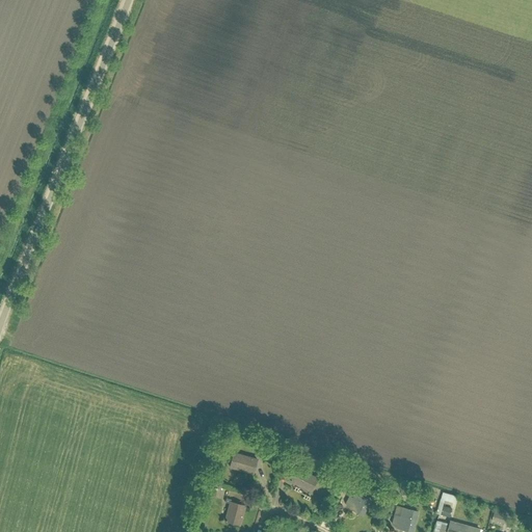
[(254,473),(257,458),(234,452),(230,467),(254,473)]
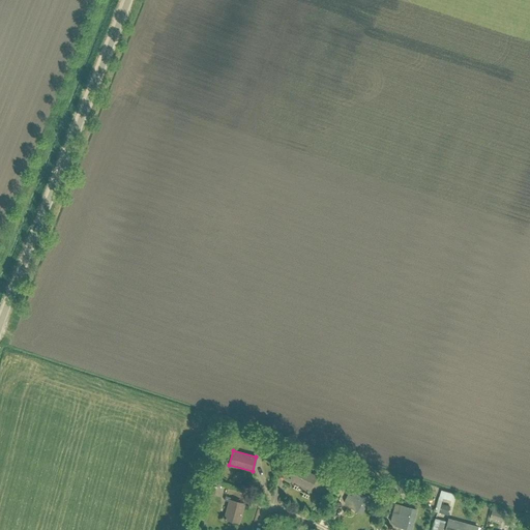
[(310,490),(316,475),(305,470),(306,467),(298,463),(297,466),(290,480),(310,490)]
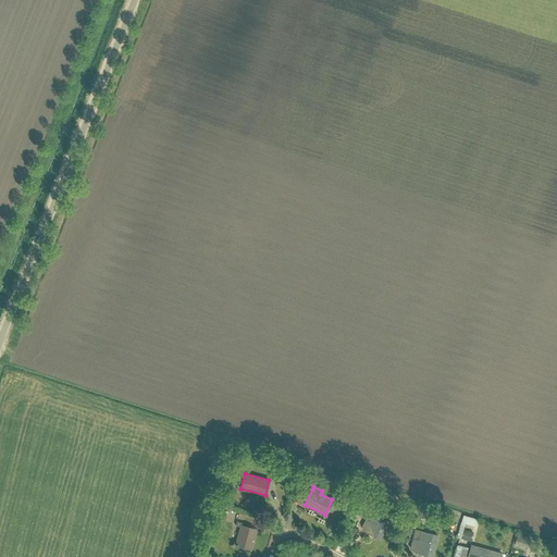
[(471,522),(473,515),(459,511),(457,519),(471,522)]
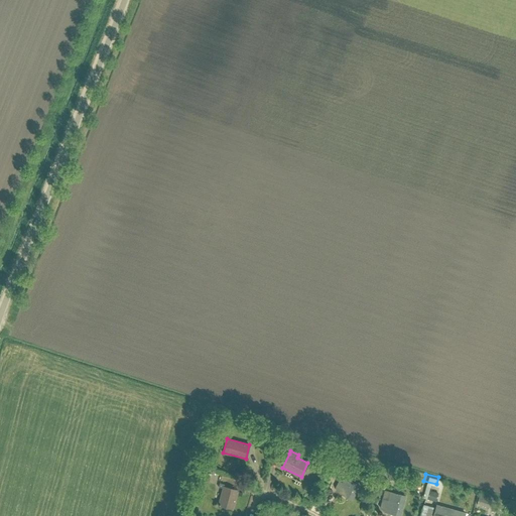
[(337,488),(337,491),(352,499),(359,486),(346,479),(343,484),(340,482),(337,488)]
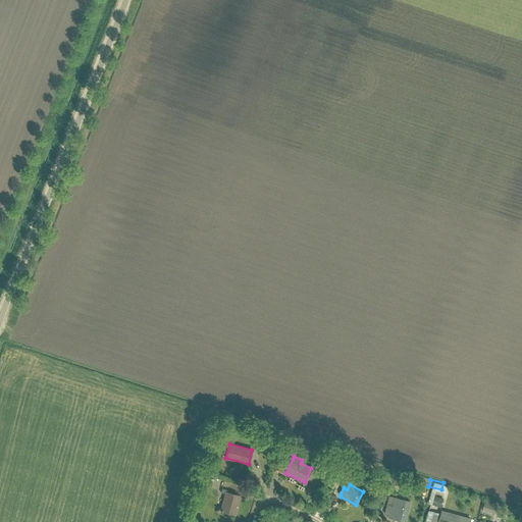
[(221,511),(236,515),(241,496),(225,492),(226,489),(221,488),(220,491),(225,493),(221,511)]
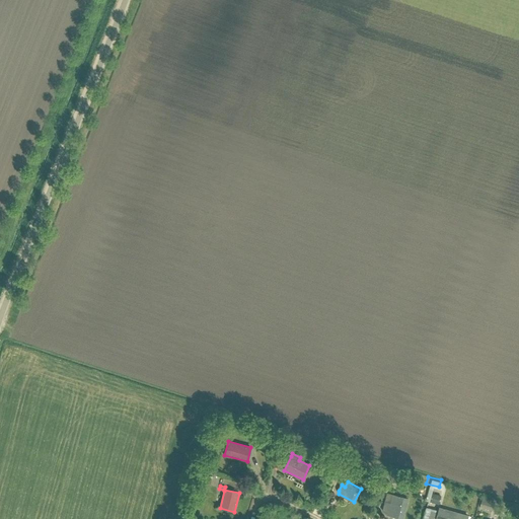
[(435,500),(438,492),(429,489),(426,498),(435,500)]
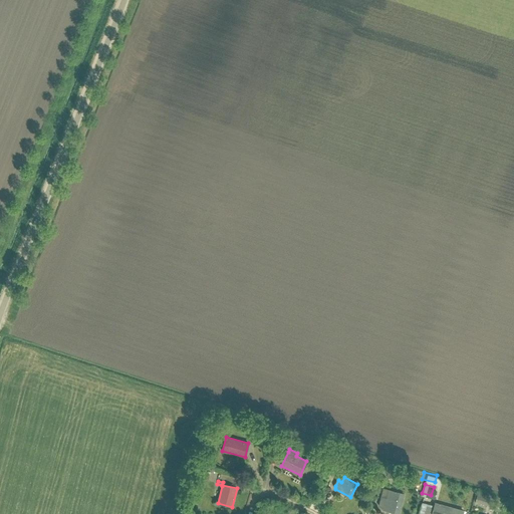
[(387,497),(382,496),(379,506),(382,509),(399,513),(404,494),(389,490),(387,497)]
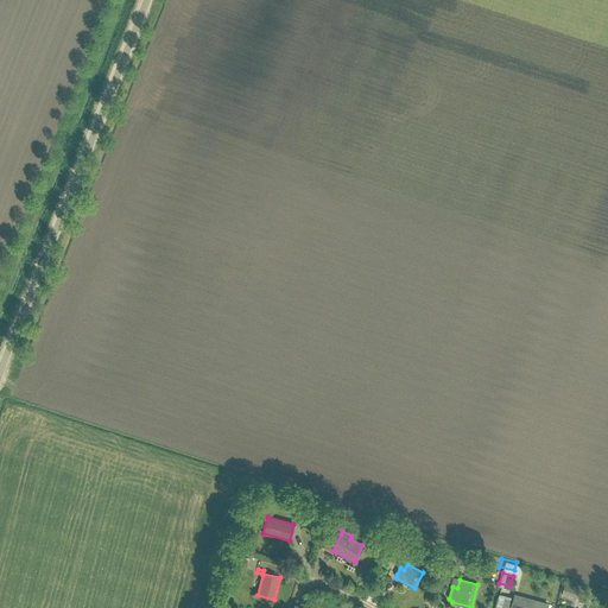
[(546,597),(552,600),(559,583),(552,581),(546,597)]
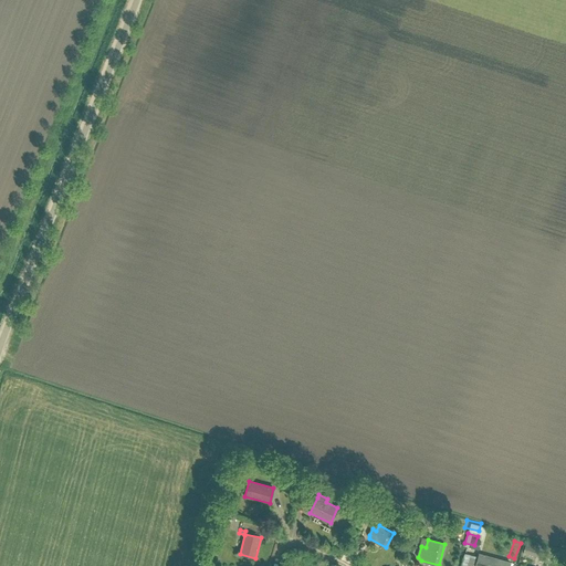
[(463,551),(459,562),(468,565),(472,555),(463,551)]
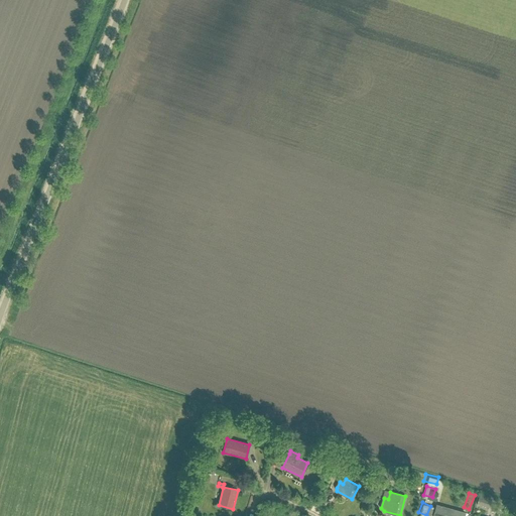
[(433,515),(464,515),(465,513),(436,505),(433,515)]
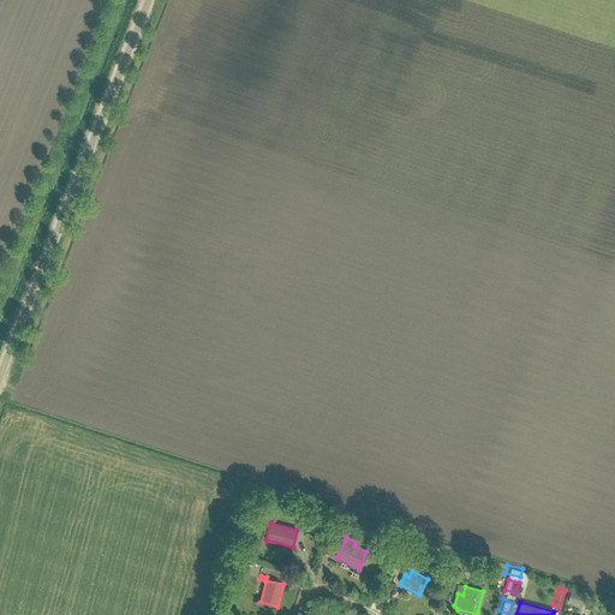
All buildings are outlined.
